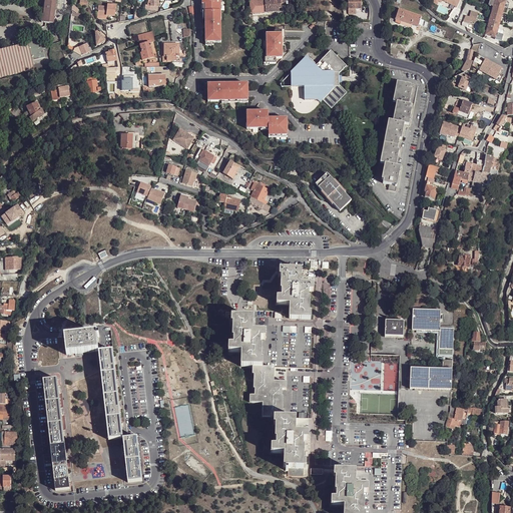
[(53,24),(55,0),(43,0),(41,22),(53,24)]
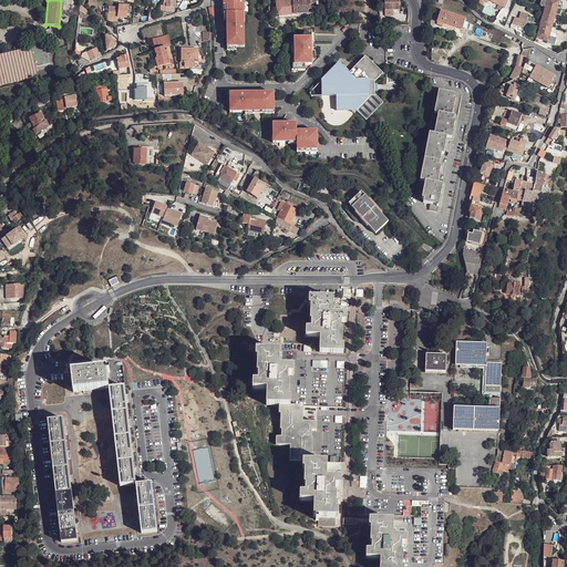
[(244,0),(222,0),(224,48),(246,48),(244,0)]
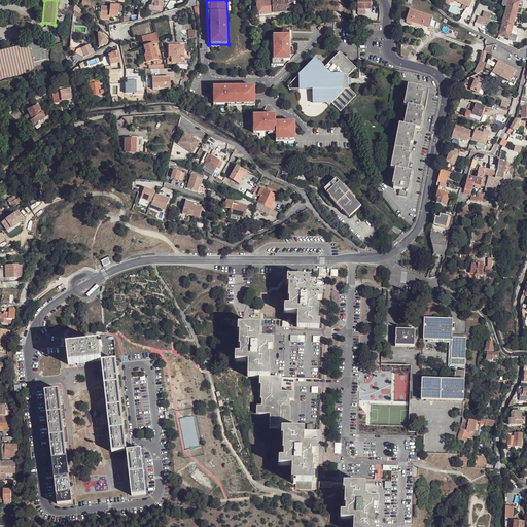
[(285,0),(257,3),(258,15),(259,15),(288,13),(288,10),(290,9),(290,5),(289,0),(285,0)]
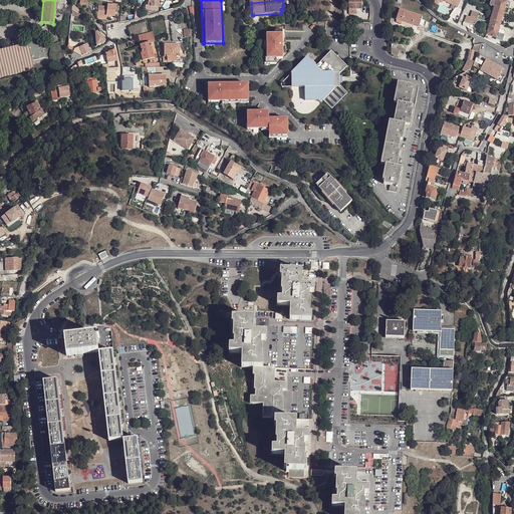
[(356,10),(362,10),(362,4),(362,0),(360,0),(348,0),(348,15),(356,15),(356,10)]
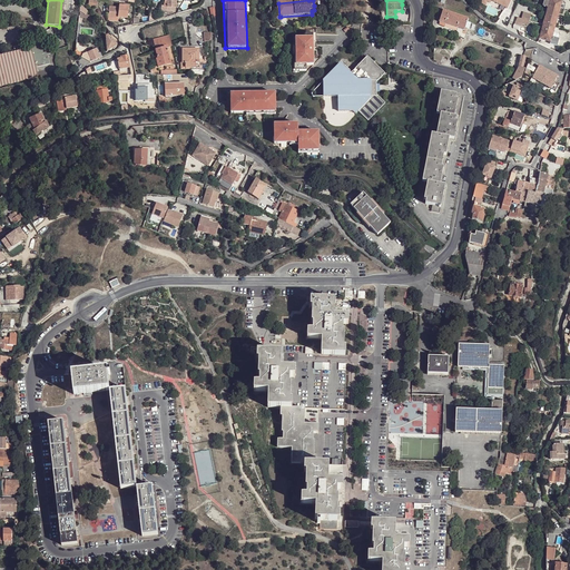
[(559,15),(562,2),(556,0),(550,0),(549,8),(548,11),(559,15)]
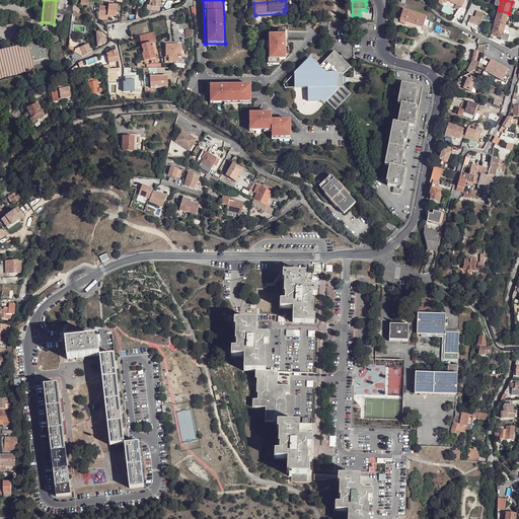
[(108,7),(99,6),(98,16),(107,17),(107,15),(117,16),(118,5),(108,5),(108,7)]
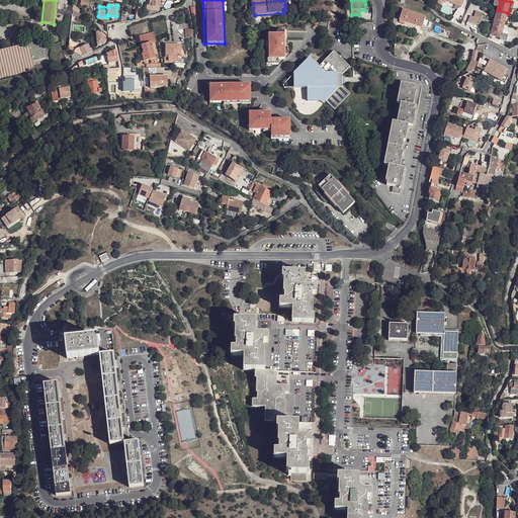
[(425,17),(402,10),(399,20),(404,22),(415,26),(421,28),(425,17)]
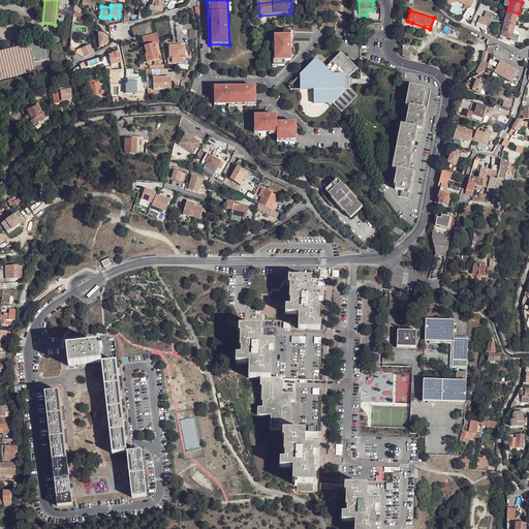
[(508,10),(504,23),(515,26),(519,13),(508,10)]
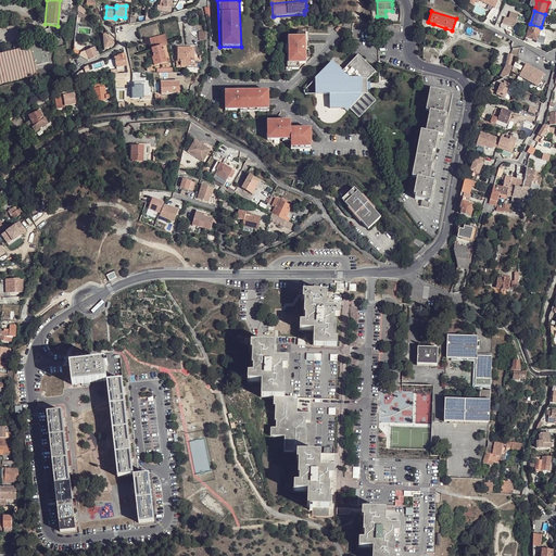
[(84,15),(79,21),(85,25),(89,20),(84,15)]
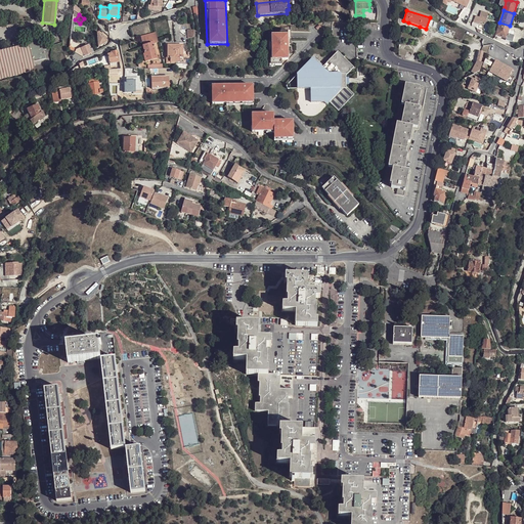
[(474,23),(480,25),(480,23),(485,24),(486,19),(479,17),(476,16),(476,15),(474,20),(474,23)]
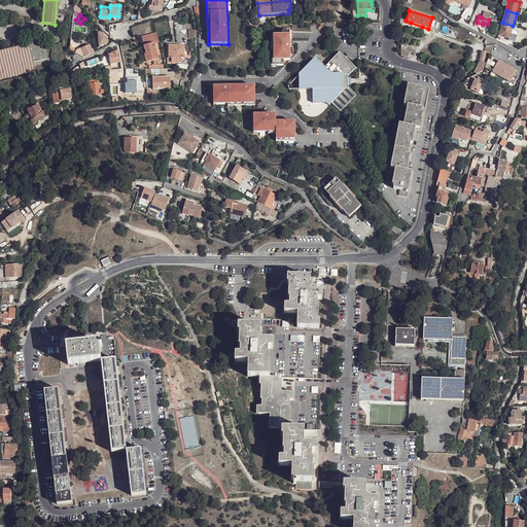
[(513,26),(502,23),(499,36),(513,39),(515,34),(512,33),(513,26)]
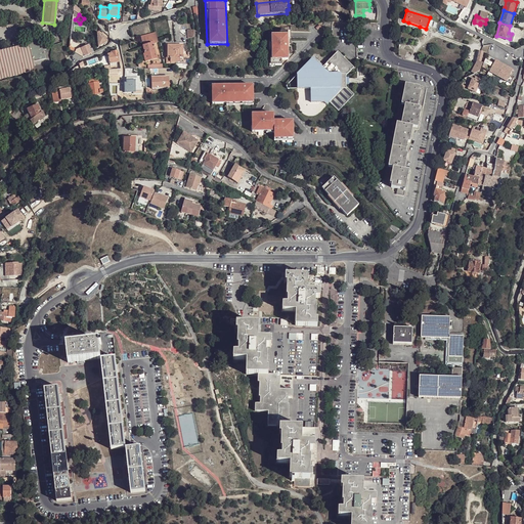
[(281,33),(281,36),(289,36),(289,45),(292,45),(292,32),(281,33)]
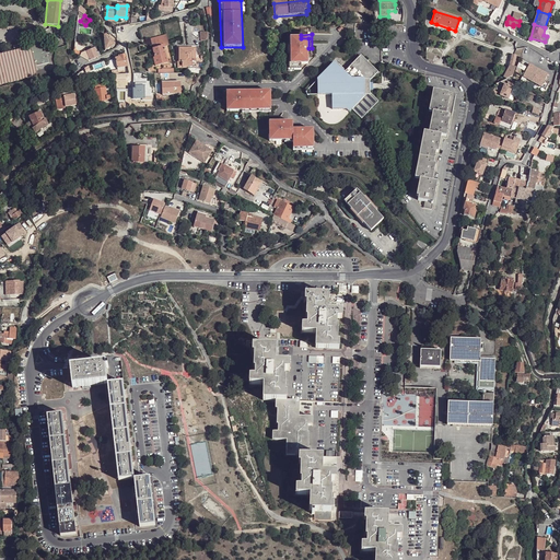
[(103,36),(104,50),(105,50),(114,45),(115,45),(113,42),(105,35),(103,36)]
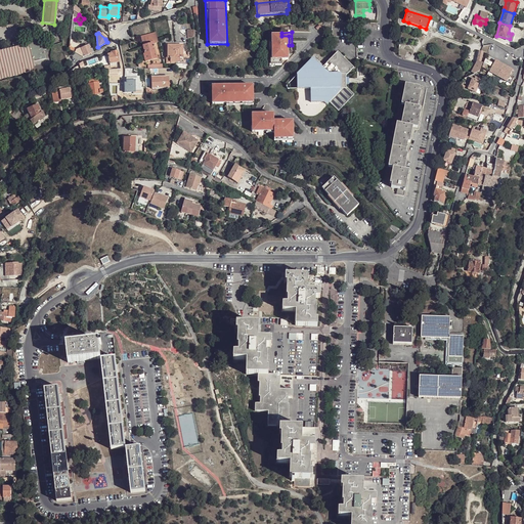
[(143,46),(146,56),(144,57),(145,62),(157,59),(154,43),(158,42),(156,33),(141,37),(143,46)]
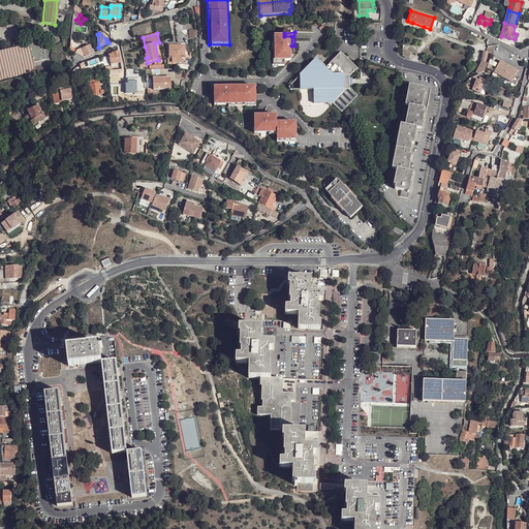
[(284,36),(275,36),(275,60),(275,66),(279,67),(285,67),(285,61),(291,61),(292,56),(291,49),(291,45),(291,36),(284,36)]
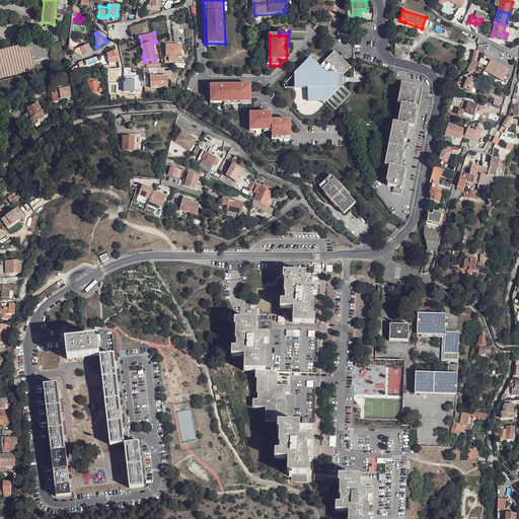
[(13,48),(0,51),(0,78),(33,70),(31,62),(46,59),(43,46),(41,46),(36,47),(35,40),(20,44),(19,42),(12,43),(13,48)]
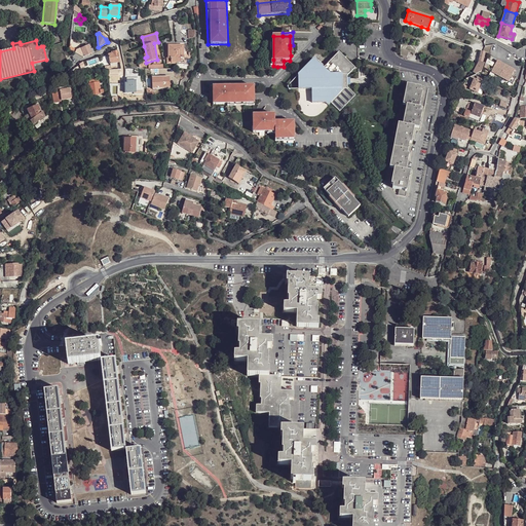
[(83,54),(84,57),(91,53),(88,45),(81,48),(83,54)]
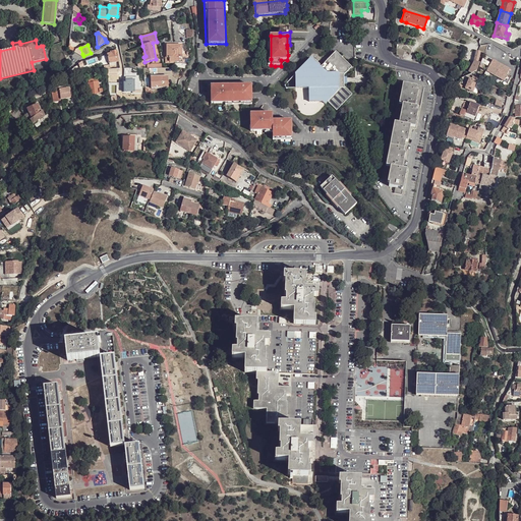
[(167,46),(167,54),(167,62),(179,62),(180,58),(182,58),(182,54),(182,46),(174,45),(167,46)]
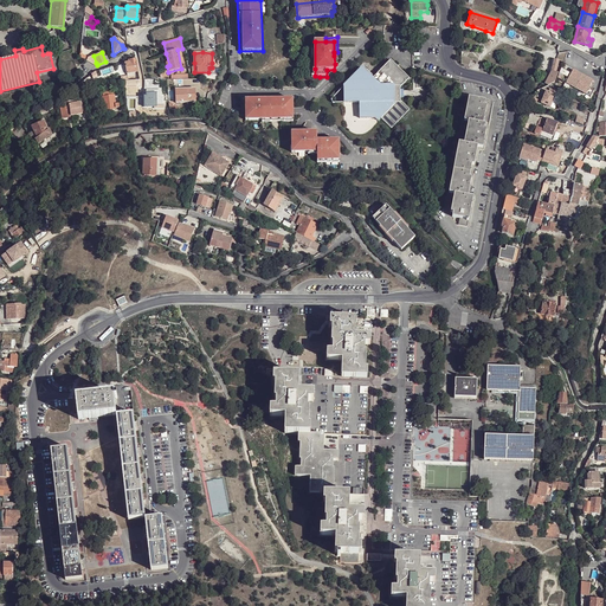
[(470,57),(461,55),(461,63),(469,65),(470,57)]
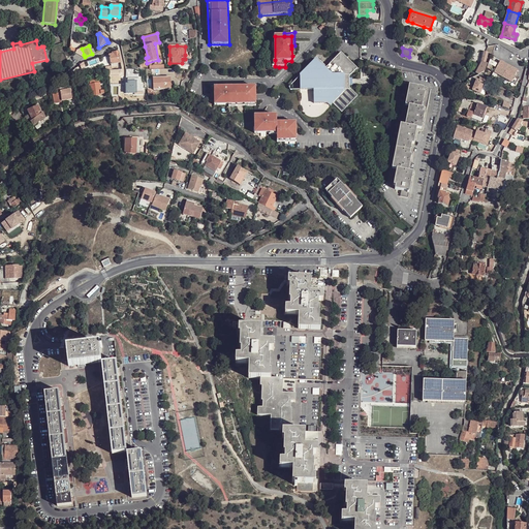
[(111,66),(111,67),(117,66),(117,63),(120,63),(118,51),(114,52),(114,54),(109,55),(111,66)]
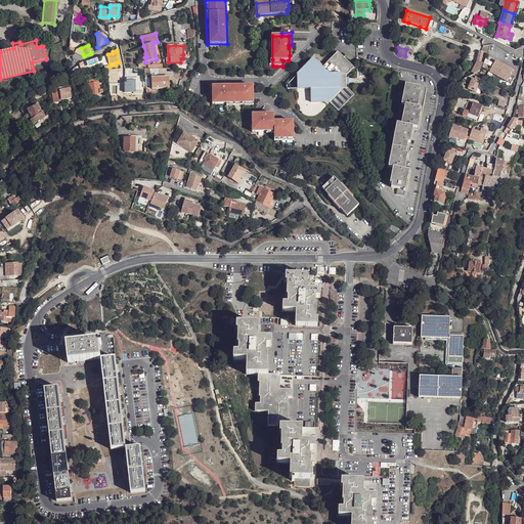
[(354,67),(338,51),(324,66),(322,67),(313,58),(298,75),(298,88),(311,88),(312,101),(325,101),(328,103),(331,101),(339,110),(354,93),(347,86),(347,75),(354,67)]
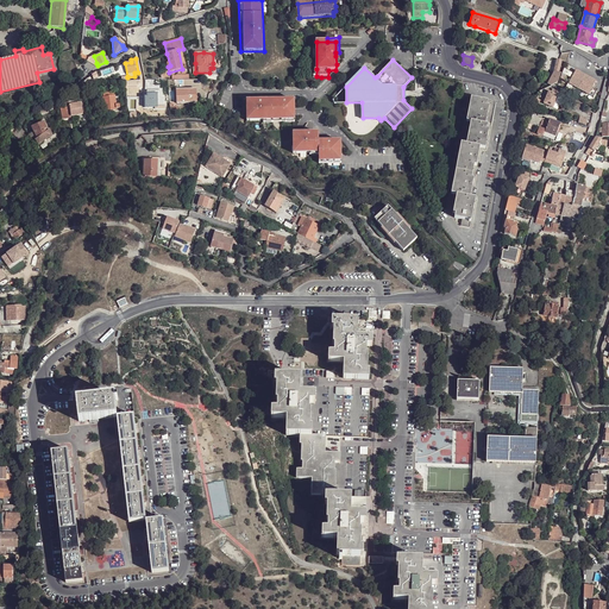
[(588,75),(577,69),(576,71),(573,71),(572,75),(565,70),(560,80),(579,90),(594,98),(597,90),(594,89),(596,83),(595,82),(596,80),(588,75)]
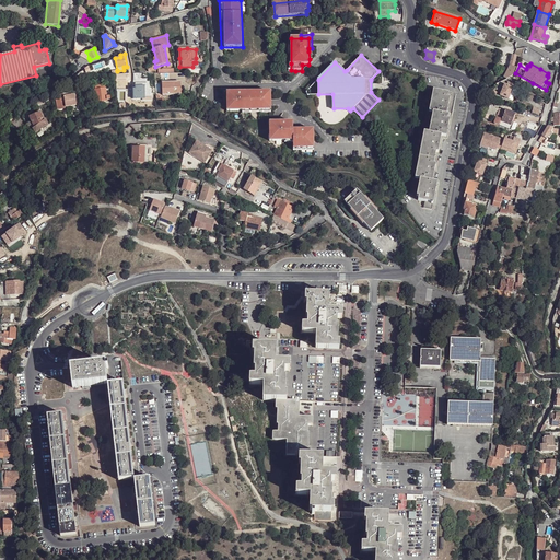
[(509,67),(503,79),(505,80),(512,77),(514,69),(512,69),(509,67)]
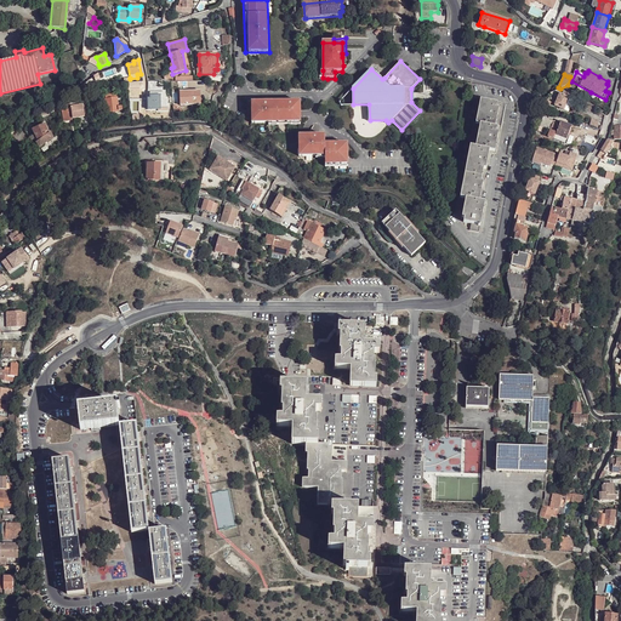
[(353,104),(353,89),(340,101),(340,104),(353,104)]
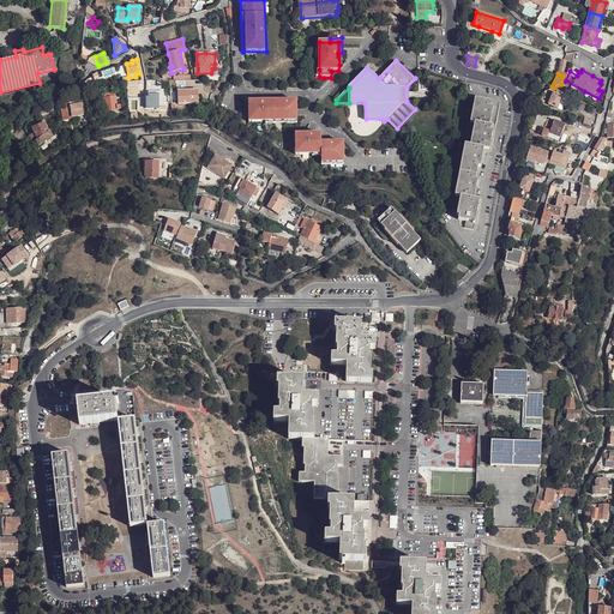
[(179,104),(199,103),(199,90),(179,91),(179,104)]
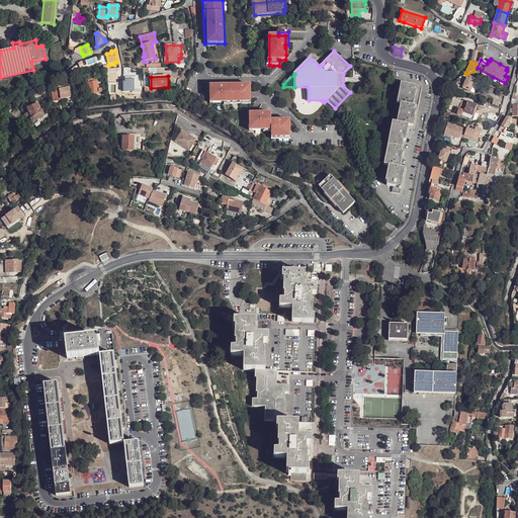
[(468,80),(465,79),(461,89),(469,92),(473,82),(476,83),(477,80),(469,77),(468,80)]
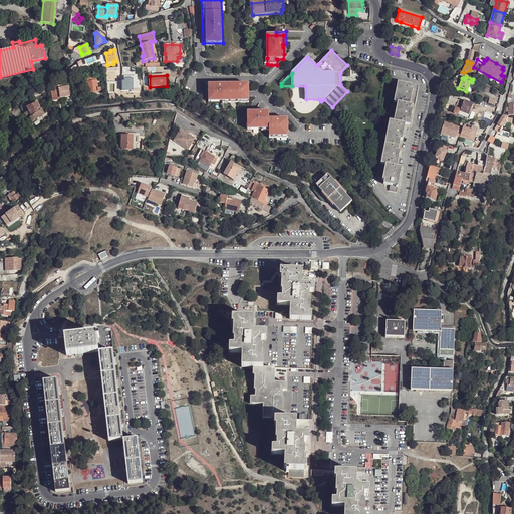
[(87,82),(88,93),(97,92),(97,91),(101,90),(99,81),(96,81),(95,77),(86,79),(87,82)]
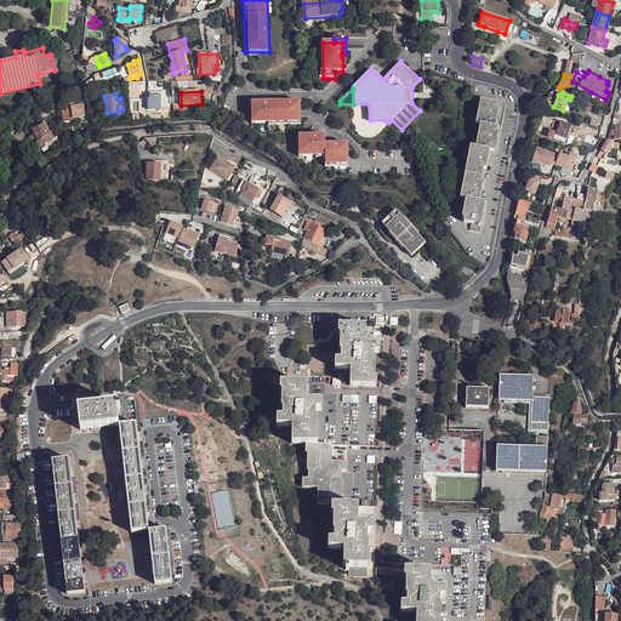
[(147,100),(148,109),(159,109),(160,109),(160,108),(159,101),(159,98),(147,100)]
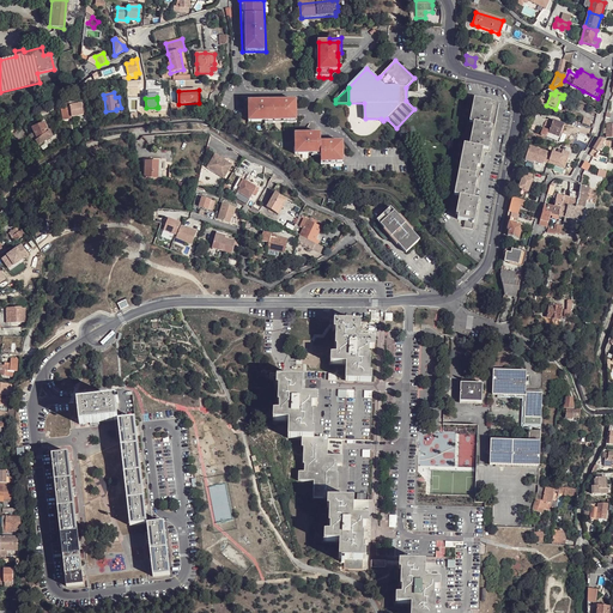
[(474,98),(469,122),(474,122),(489,126),(492,107),(491,107),(491,102),(474,98)]
